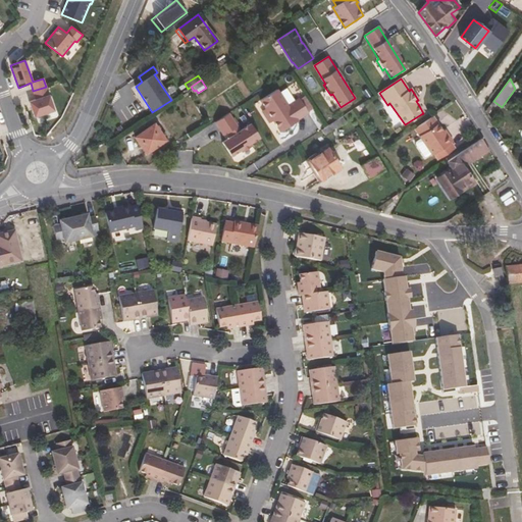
[(232,86),(235,93),(231,94),(236,104),(246,100),(240,84),(232,86)]
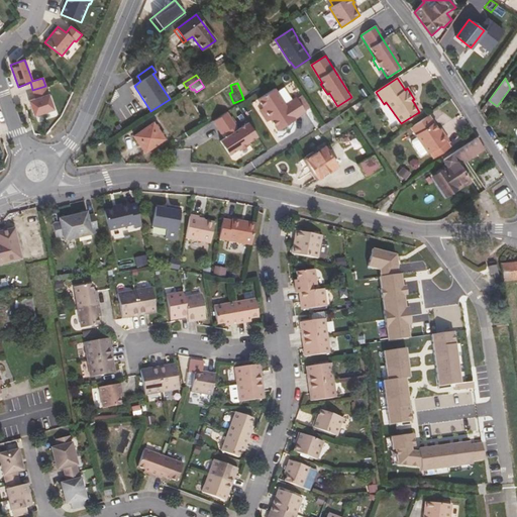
[(45,86),(32,90),(35,98),(29,101),(34,116),(54,109),(45,86)]
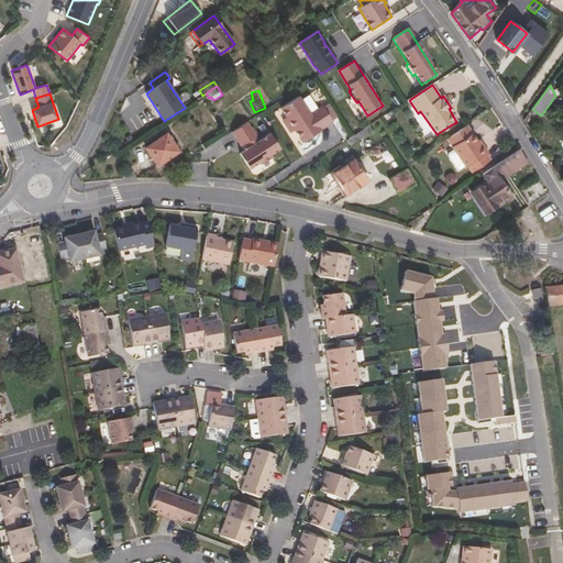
[(290,122),(287,124),(291,133),(296,130),(305,142),(322,131),(321,130),(333,121),(323,106),(311,113),(299,97),(282,108),(287,118),(290,122)]
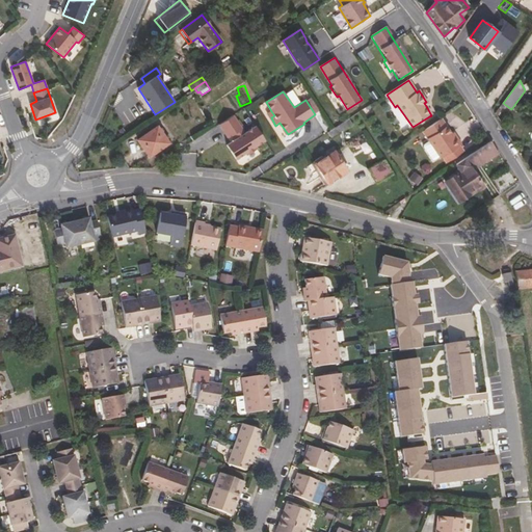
[(234,115),(219,125),(229,138),(235,134),(238,138),(228,145),(237,160),(246,154),(247,155),(258,149),(257,147),(265,140),(256,126),(245,133),(234,115)]
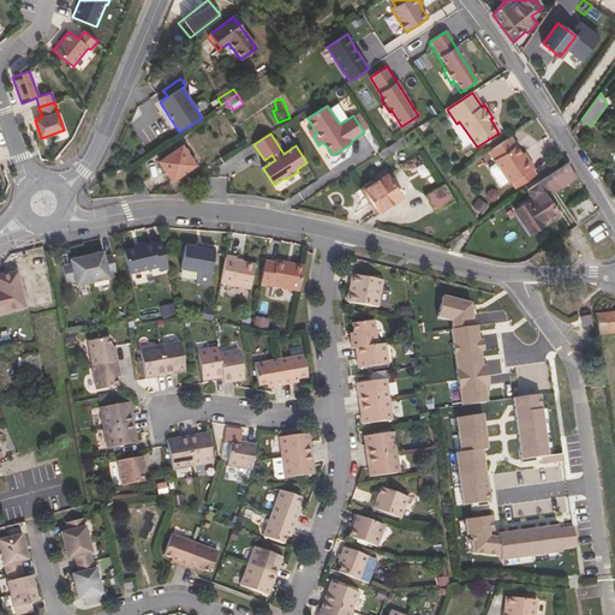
[(496,135),(477,147),(481,154),(501,141),(496,135)]
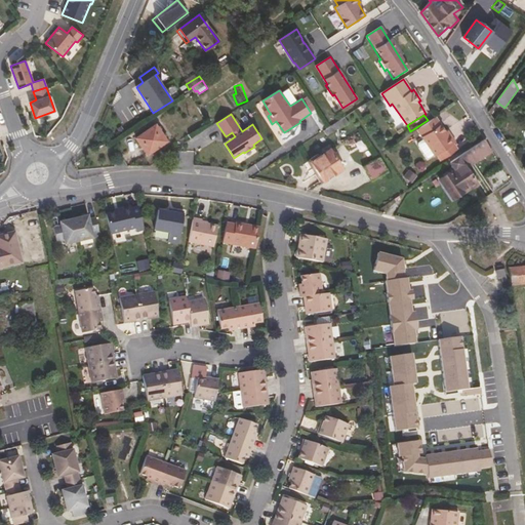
[(328,128),(324,130),(327,135),(349,122),(345,117),(328,128)]
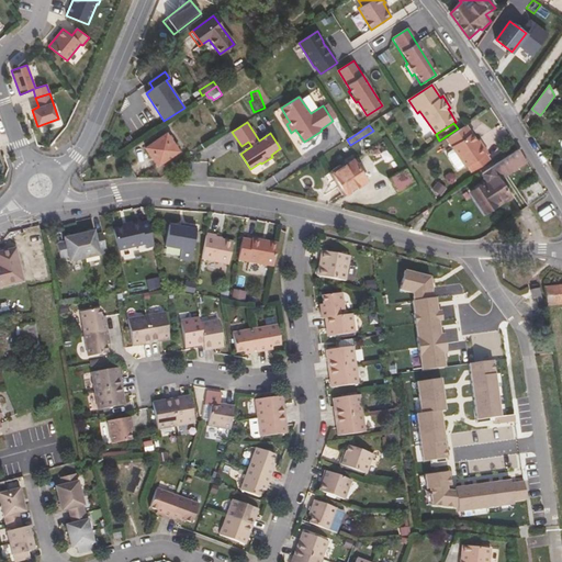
[(179,152),(167,133),(145,147),(158,166),(179,152)]
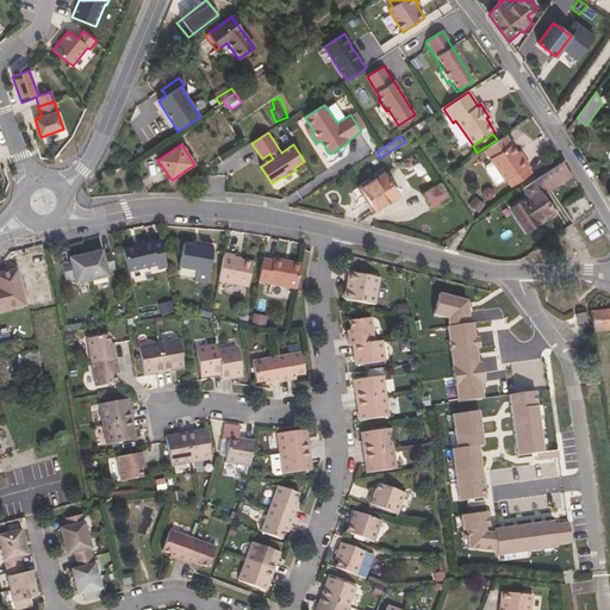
[(528,166),(522,156),(518,159),(517,155),(510,147),(490,160),(491,162),(502,179),(503,181),(505,180),(510,186),(530,174),(526,167),(528,166)]
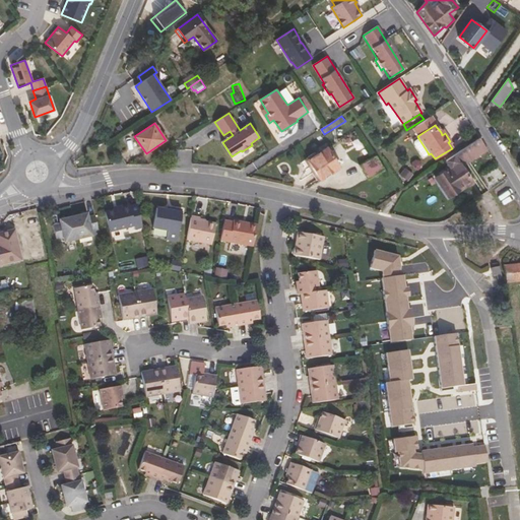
[(428,152),(418,138),(412,142),(421,156),(428,152)]
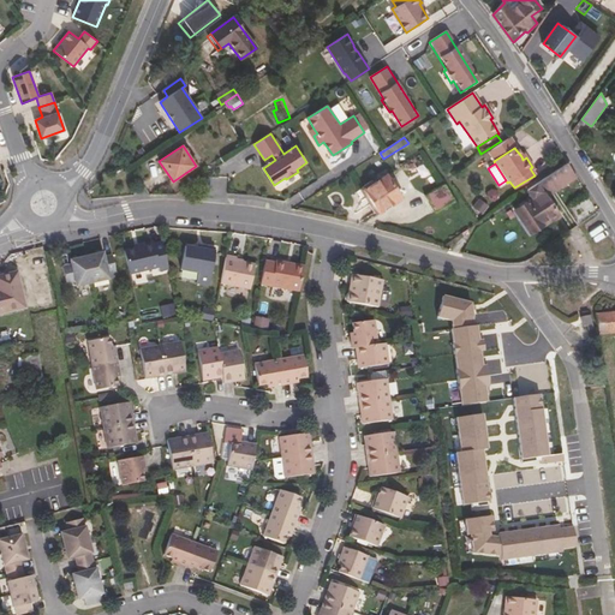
[(575,178),(567,163),(526,190),(532,199),(515,210),(531,233),(560,214),(548,197),(575,178)]
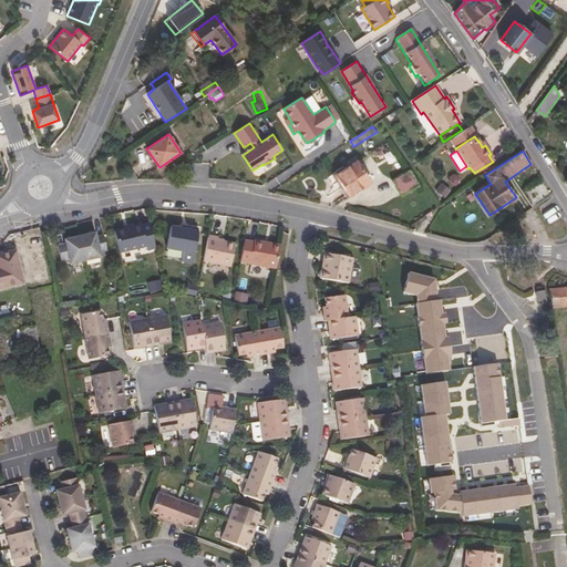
[(347,197),(370,182),(357,162),(346,168),(344,166),(331,174),(347,197)]
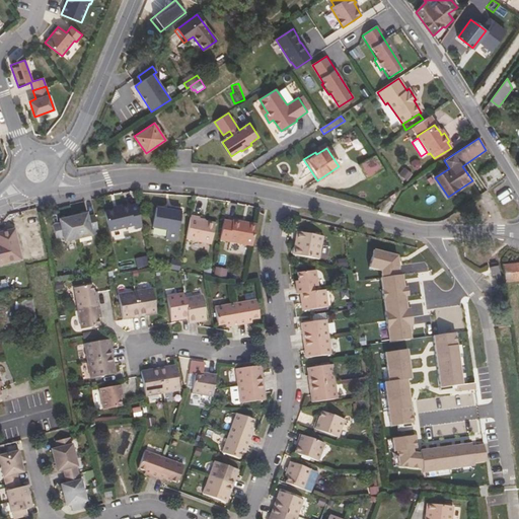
[(368,179),(383,169),(374,155),(359,165),(368,179)]
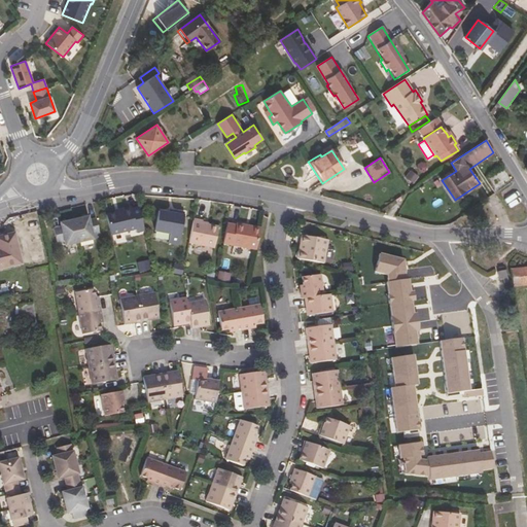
[(114,215),(105,217),(110,238),(135,232),(136,235),(144,233),(138,209),(130,211),(128,209),(119,211),(120,214),(114,215)]
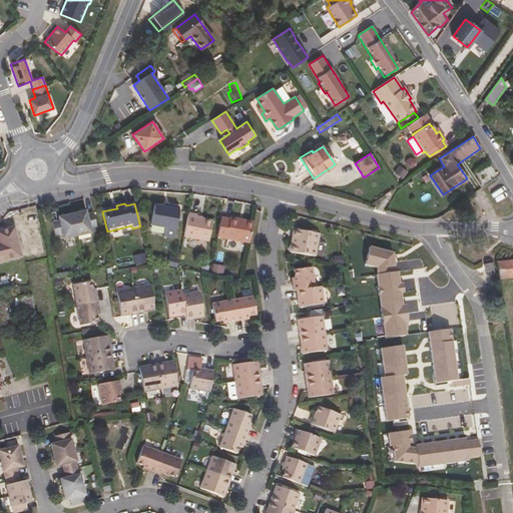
[(179,209),(171,207),(171,210),(164,208),(153,207),(150,225),(165,228),(164,236),(174,238),(179,209)]
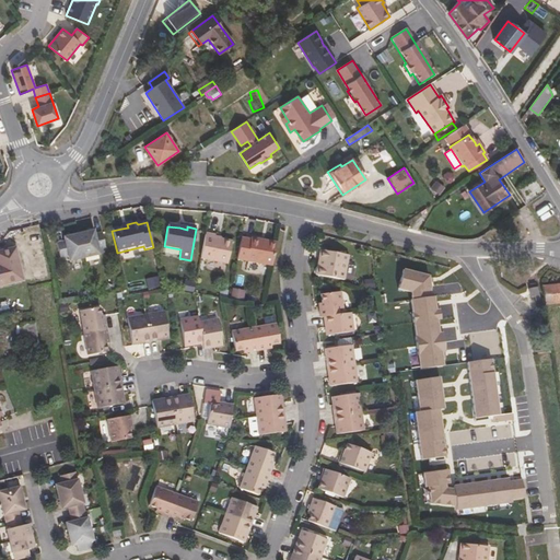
[(92,234),(91,230),(61,237),(62,241),(54,243),(58,259),(66,257),(67,261),(97,255),(96,251),(104,248),(100,232),(92,234)]
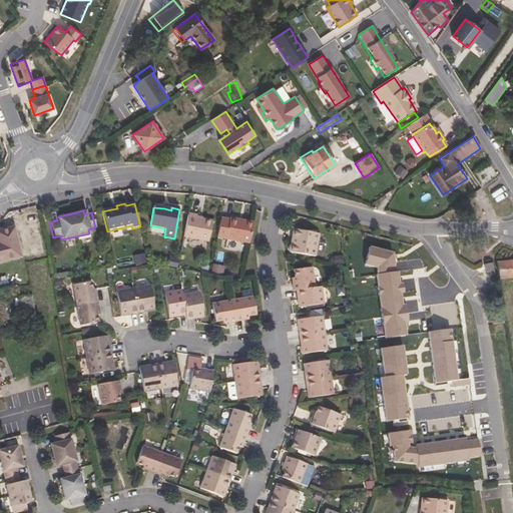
[(249,237),(253,215),(230,211),(229,212),(221,211),(217,231),(249,237)]
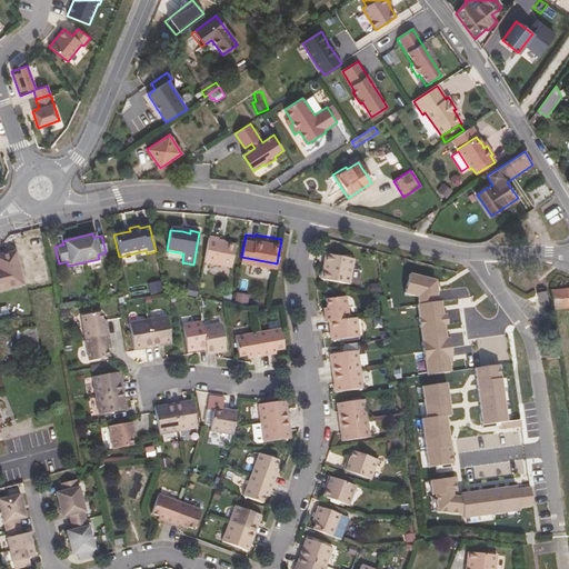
[(219,238),(209,236),(205,262),(231,268),(235,243),(218,240),(219,238)]
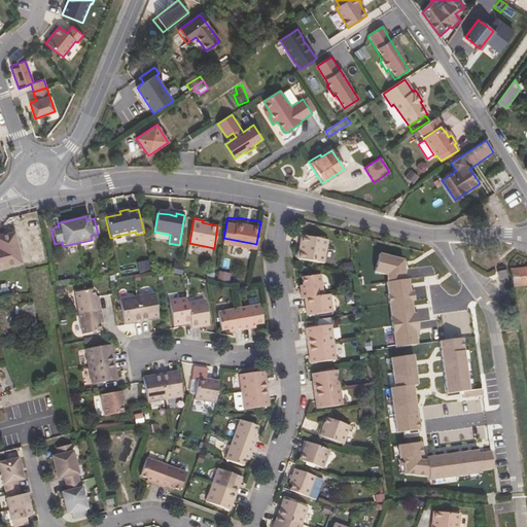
[(0,269),(22,265),(13,235),(0,237),(0,269)]
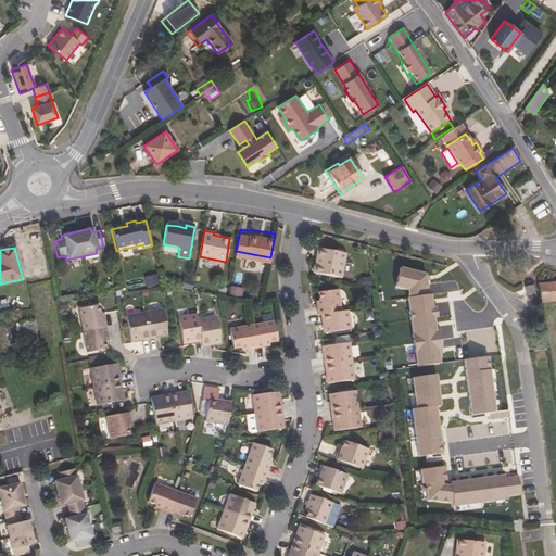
[(340,276),(344,253),(317,248),(315,255),(318,256),(317,265),(314,264),(313,270),(340,276)]
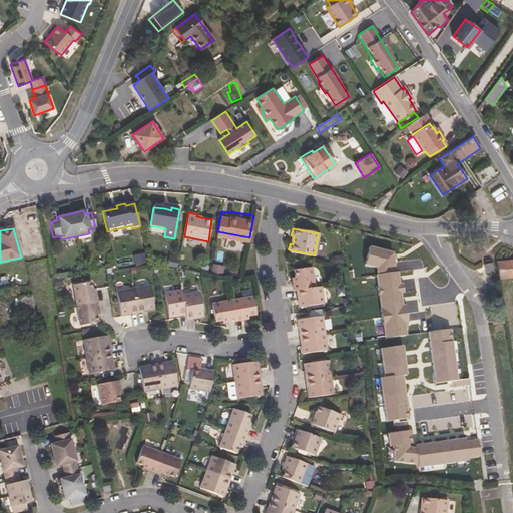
[(241,251),(242,243),(225,239),(223,247),(241,251)]
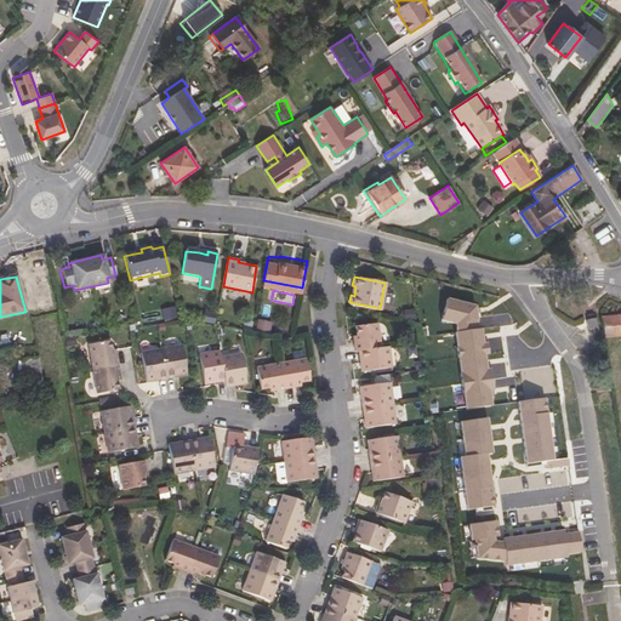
[(453,331),(465,411),(497,408),(495,393),(499,392),(494,363),(491,363),(490,354),(493,354),(493,353),(490,337),(488,337),(486,328),(483,328),(479,302),(446,294),(439,323),(454,326),(454,331),(453,331)]
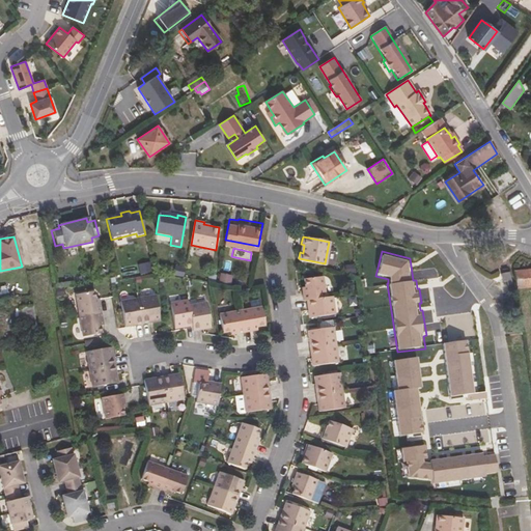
[(530,287),(530,270),(514,272),(518,289),(530,287)]
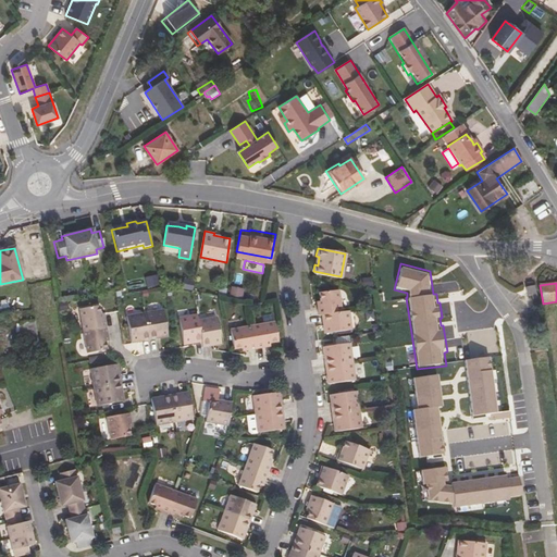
[(537,299),(535,286),(527,287),(528,297),(532,297),(533,300),(537,299)]
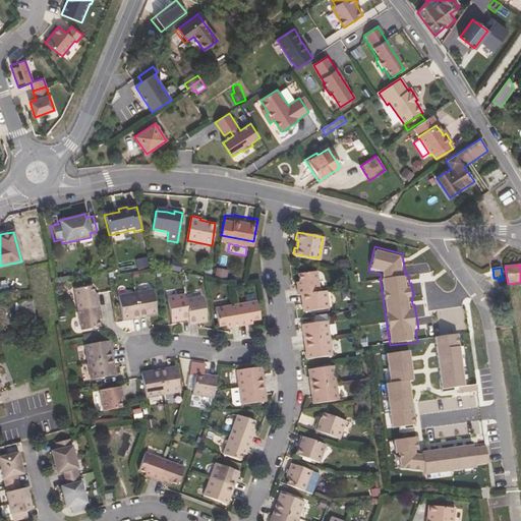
[(302,312),(327,308),(325,292),(317,293),(314,272),(296,275),(297,278),(298,282),(295,283),(297,296),(299,295),(301,303),(302,312)]
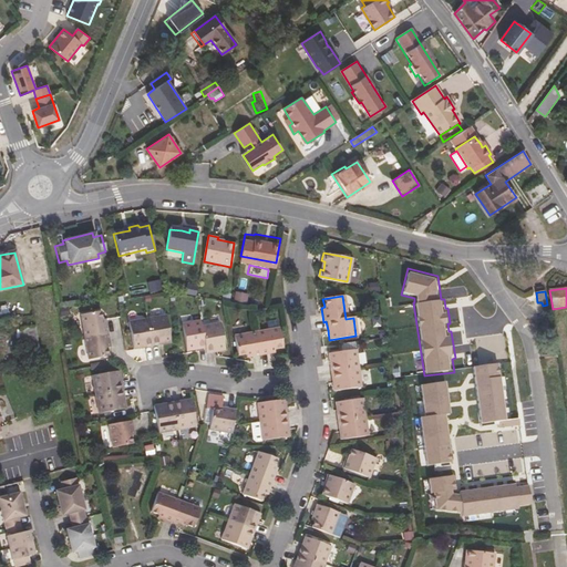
[(101,321),(100,313),(80,317),(88,361),(107,357),(106,349),(110,348),(104,320),(101,321)]
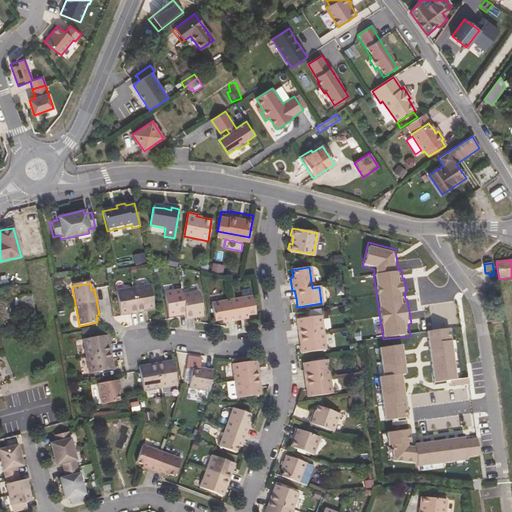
[(150,285),(116,291),(120,315),(155,309),(150,285)]
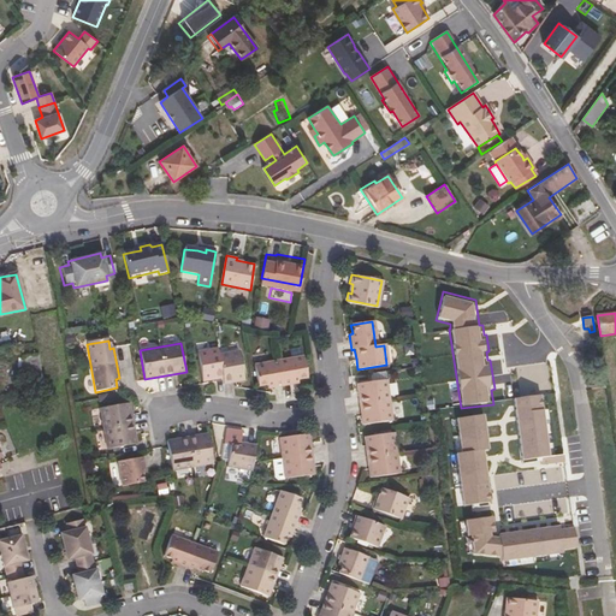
[(243,379),(238,350),(218,354),(217,349),(197,353),(203,381),(219,379),(223,378),(224,384),(242,380),(243,379)]
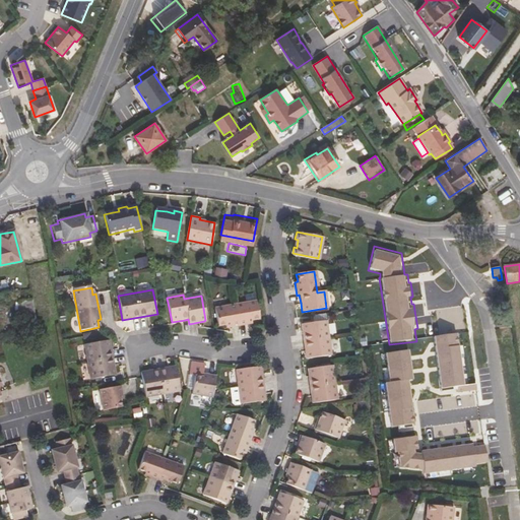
[(19,302),(21,316),(35,319),(31,300),(19,302)]
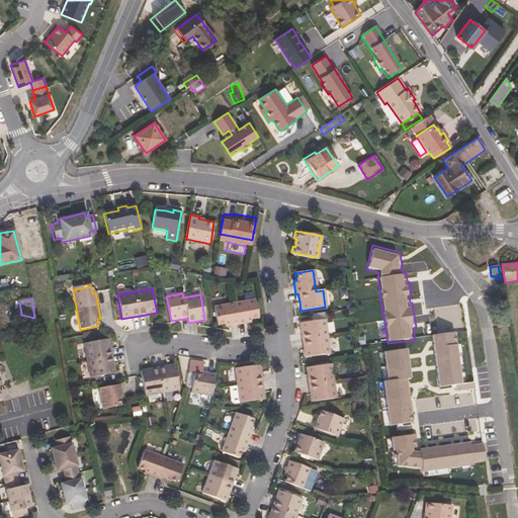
[(256,299),(214,305),(217,323),(222,323),(226,322),(227,325),(252,322),(252,319),(258,318),(256,299)]
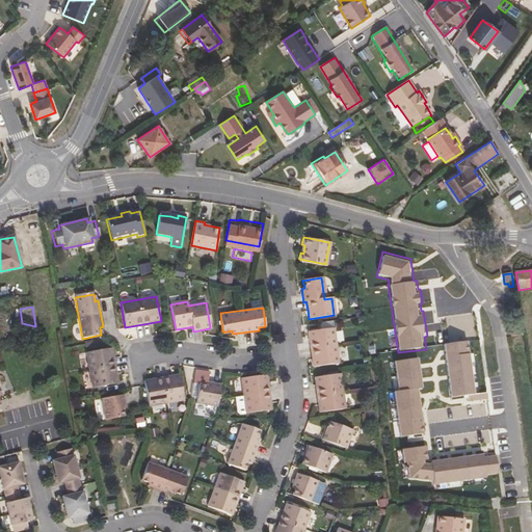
[(338,364),(333,328),(307,333),(309,342),(311,358),(313,367),(338,364)]
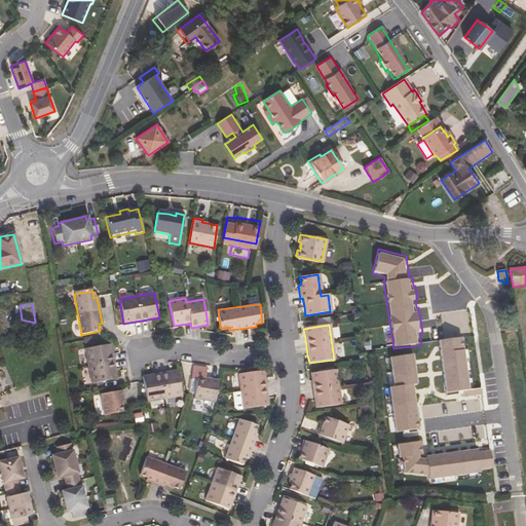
[(462,337),(440,339),(446,391),(470,388),(462,337)]
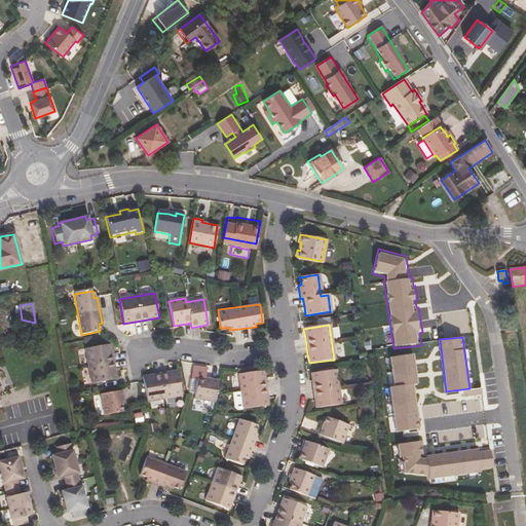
[(505,347),(508,364),(520,362),(518,345),(505,347)]
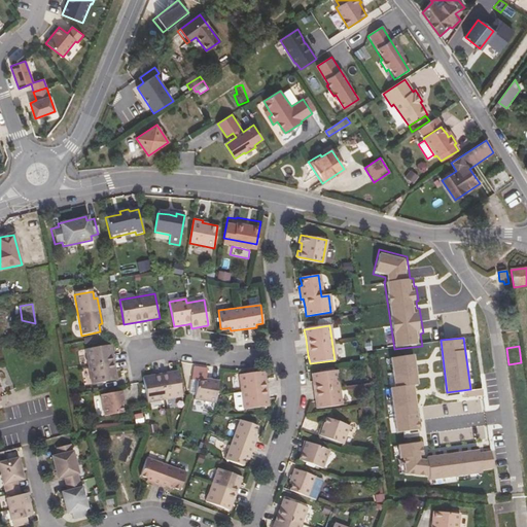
[(110,347),(85,351),(92,385),(116,380),(110,347)]
